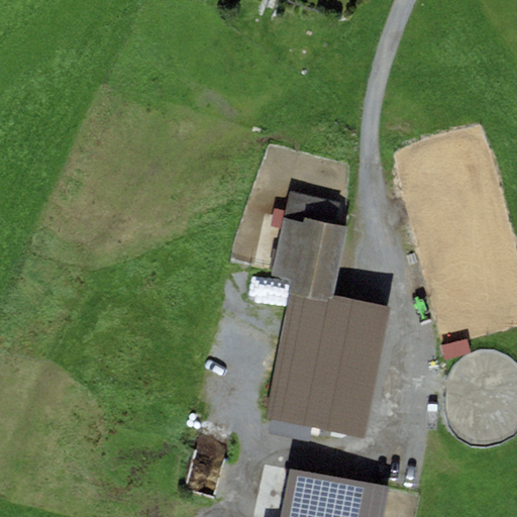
[(341,204),(290,193),(284,218),(302,223),(303,218),(337,225),(341,204)]
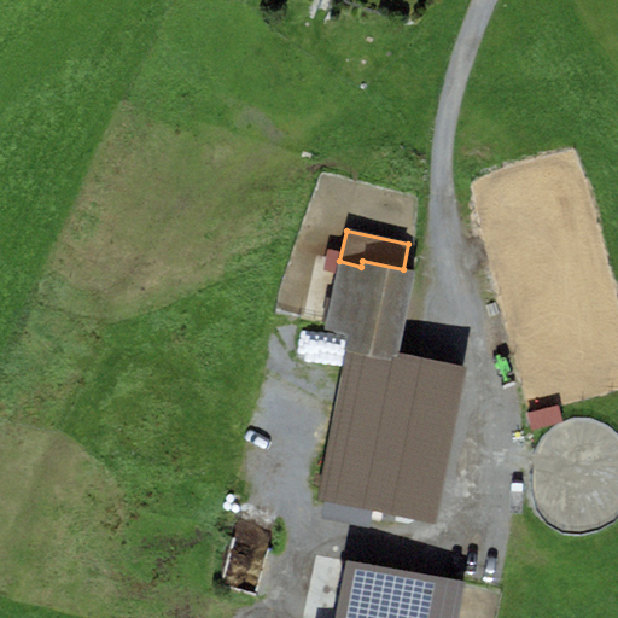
[(398,354),(414,272),(403,269),(362,261),(361,267),(339,261),(324,330),(349,334),(347,348),(397,357),(398,354)]
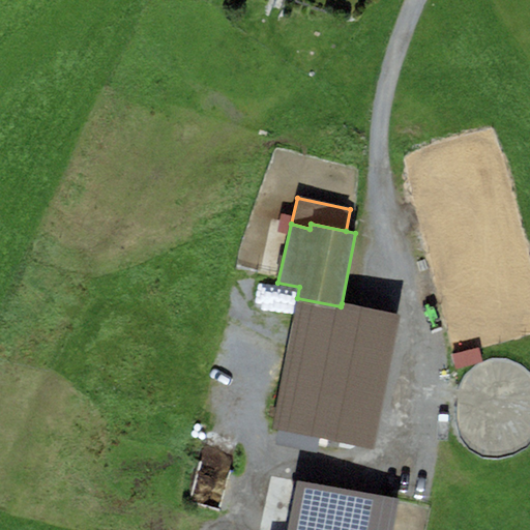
[(256,300),(278,301),(280,286),(258,284),(256,300)]
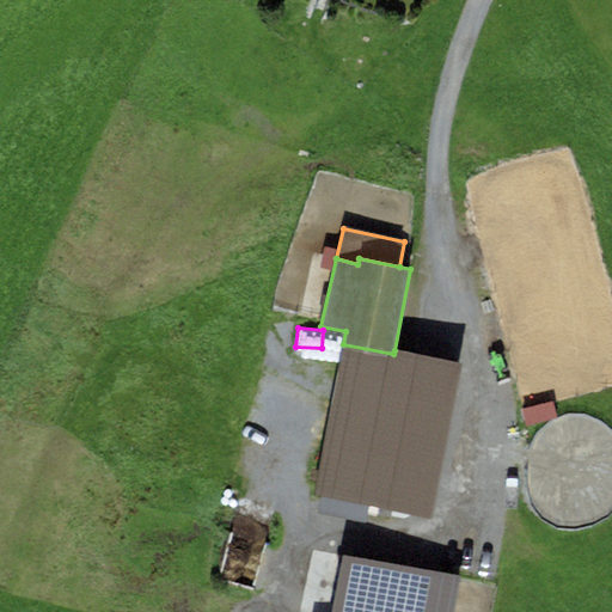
[(429,518),(461,365),(395,350),(393,354),(343,344),(312,494),(363,505),(429,518)]
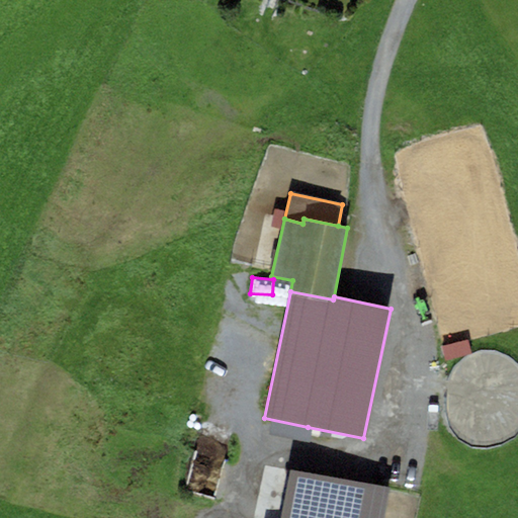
[(216,493),(221,460),(193,456),(187,488),(216,493)]
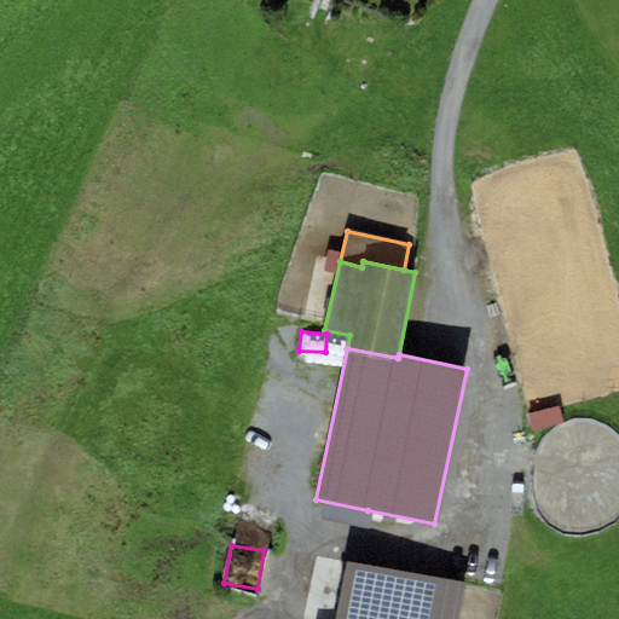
[(457,618),(464,582),(347,561),(336,618),(457,618)]
